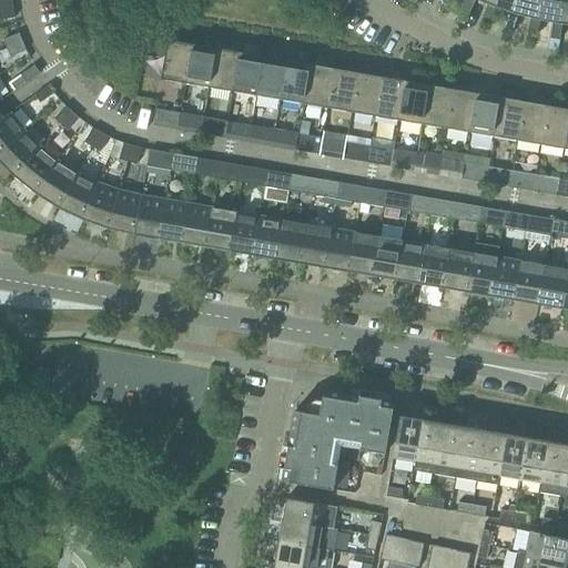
[(7,0),(0,1),(0,10),(14,8),(12,0),(7,0)]
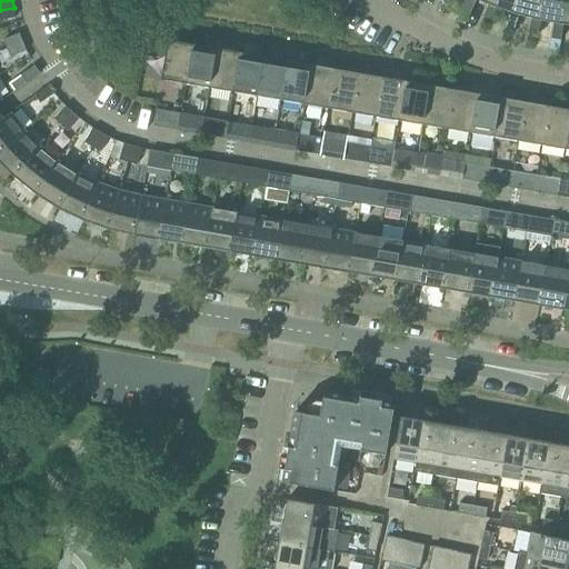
[(471,13),(477,0),(466,0),(462,10),(471,13)]
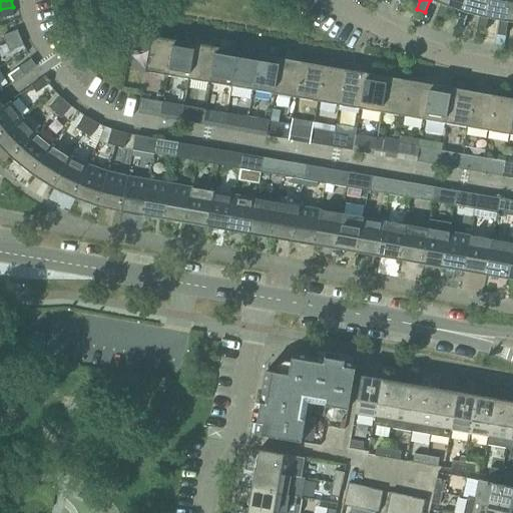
[(445,20),(450,7),(446,5),(447,0),(432,0),(441,3),(436,17),(445,20)]
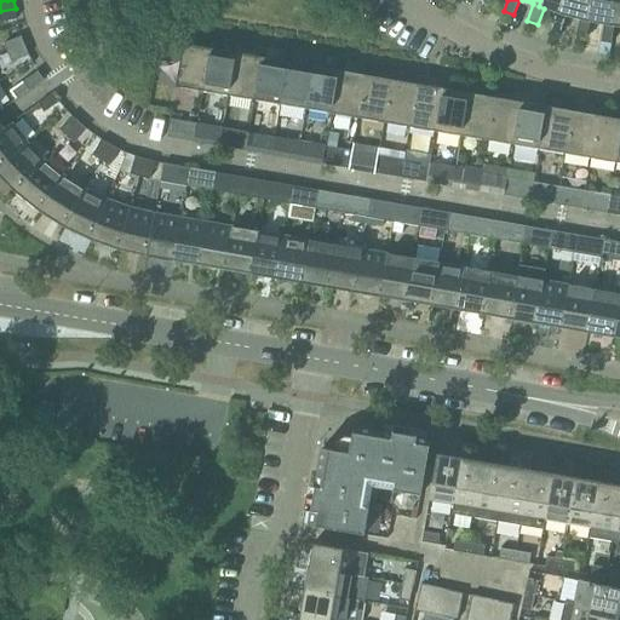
[(562,33),(567,16),(562,15),(566,0),(540,0),(539,6),(544,9),(557,12),(552,29),(562,33)]
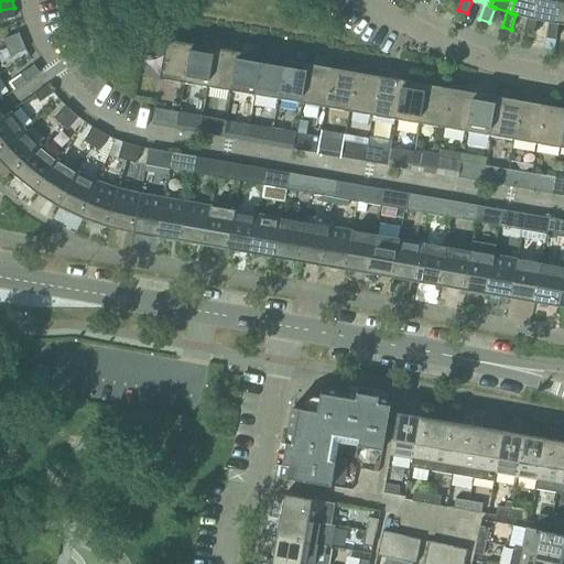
[(534,35),(538,20),(533,19),(537,0),(514,0),(511,13),(516,14),(528,18),(524,33),(534,35)]
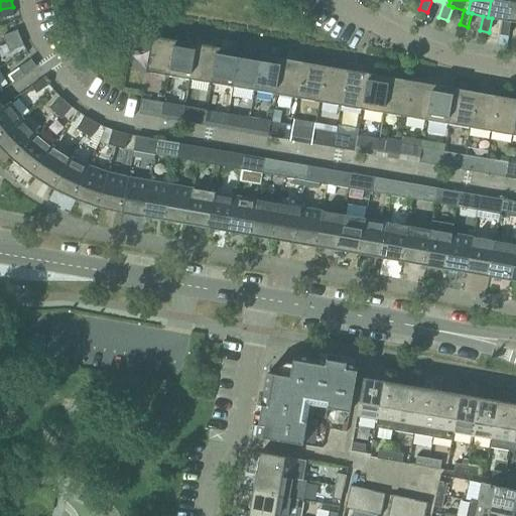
[(491,0),(488,17),(492,18),(503,20),(501,34),(510,36),(512,21),(507,21),(510,0),(491,0)]
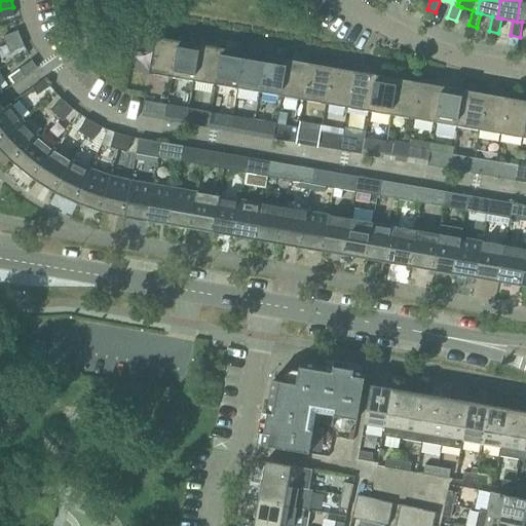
[(525,0),(520,0),(517,22),(522,22),(525,22),(525,0)]
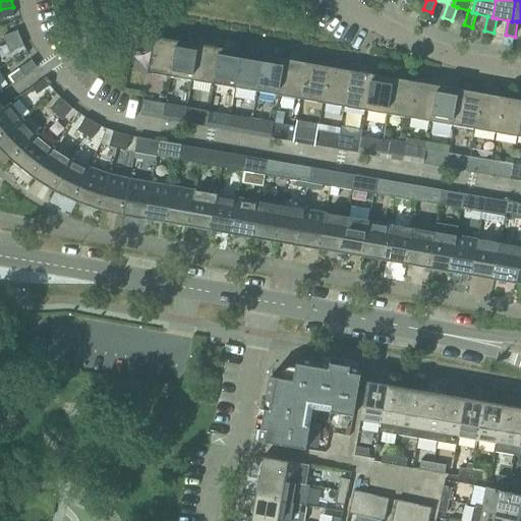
[(13,7),(0,9),(0,18),(14,16),(13,7)]
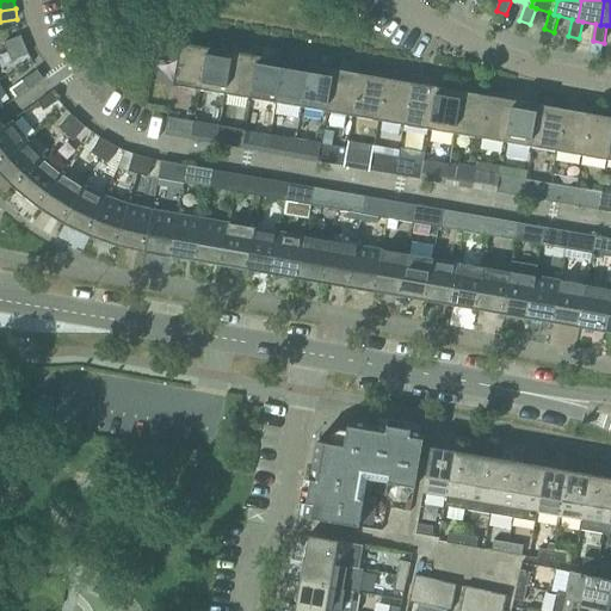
[(5,42),(8,51),(25,44),(22,36),(5,42)]
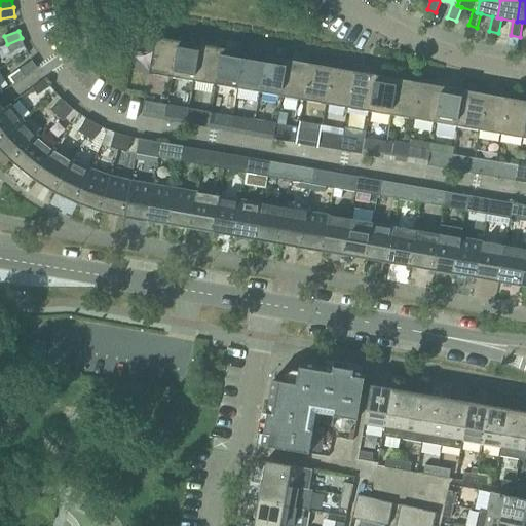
[(150,73),(173,77),(180,41),(156,37),(155,38),(156,38),(150,73)]
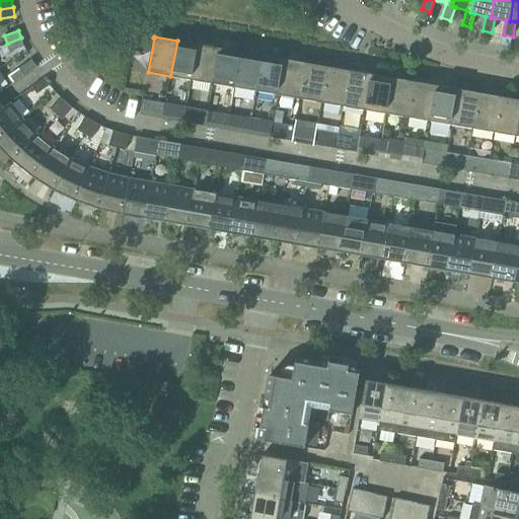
[(21,38),(7,44),(10,51),(24,46),(21,38)]
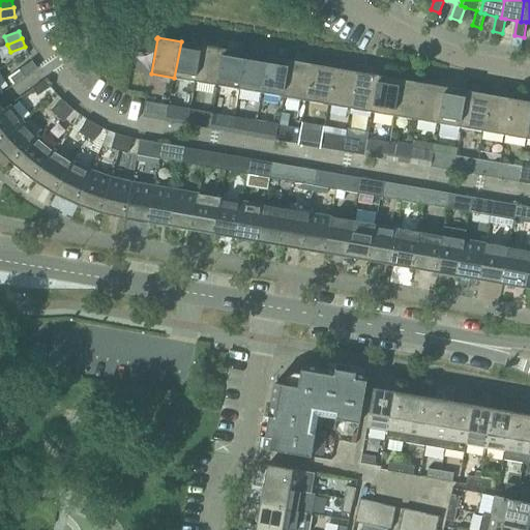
[(174,78),(197,82),(203,46),(181,41),(174,78)]
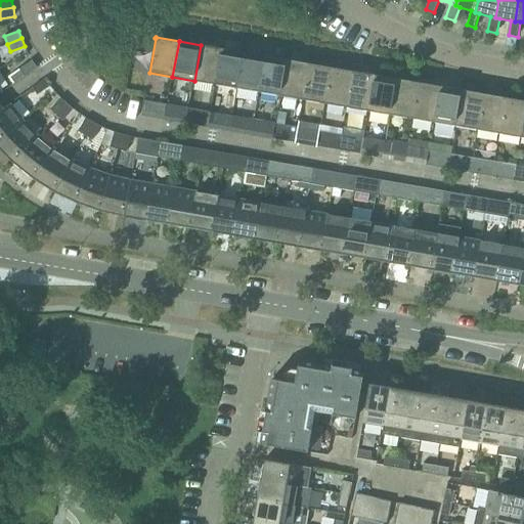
[(194,81),(216,85),(222,48),(201,45),(194,81)]
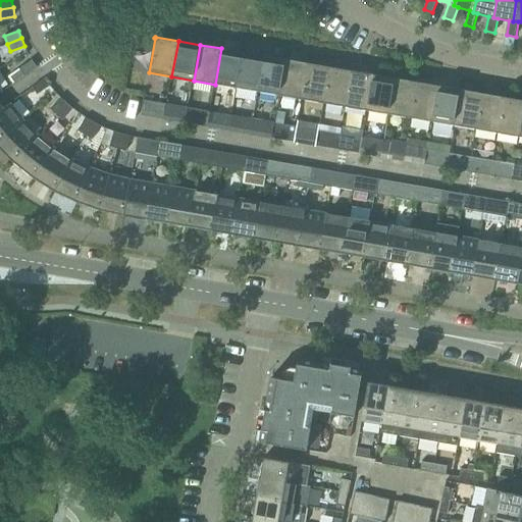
[(215,85),(237,88),(243,52),(221,48),(215,85)]
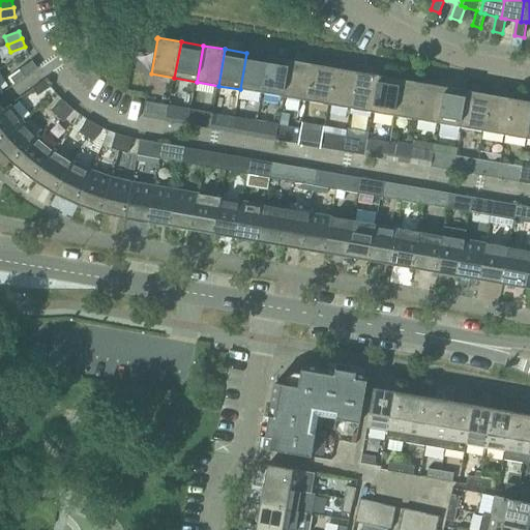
[(240,89),(263,93),(269,57),(246,53),(240,89)]
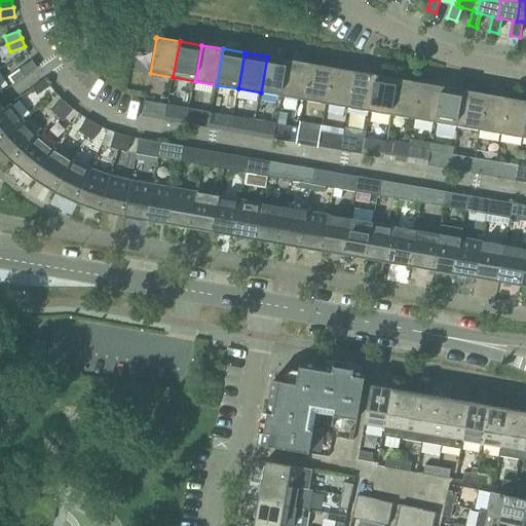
[(261,92),(283,97),(289,60),(267,57),(261,92)]
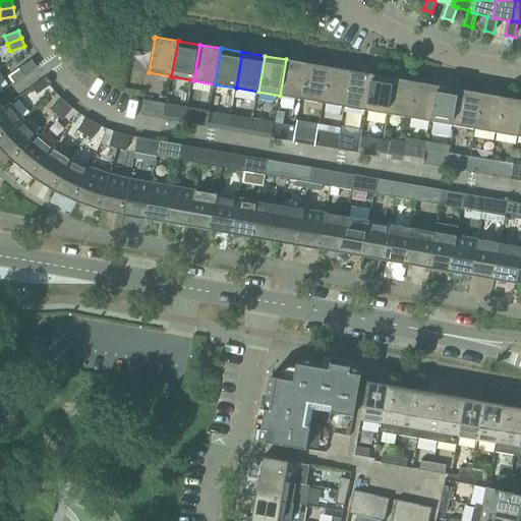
[(33,59),(20,68),(25,75),(38,67),(33,59)]
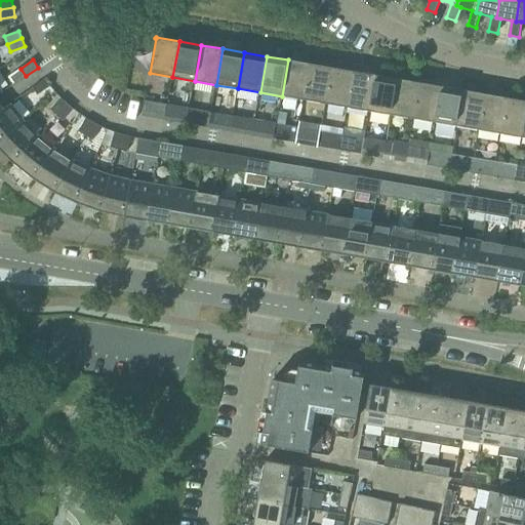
[(282,96),(304,99),(311,64),(288,59),(282,96)]
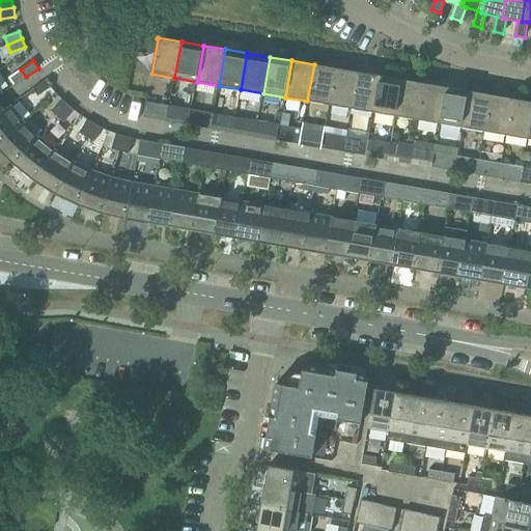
[(307,101),(330,105),(336,68),(314,64),(307,101)]
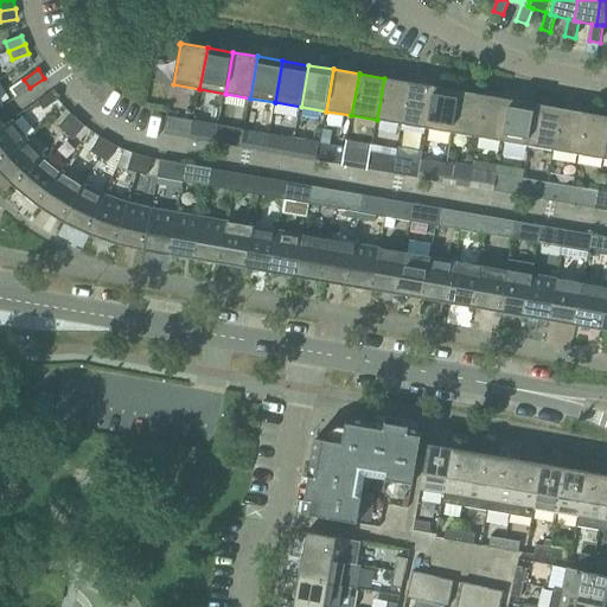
[(377,120),(402,125),(409,82),(384,78),(377,120)]
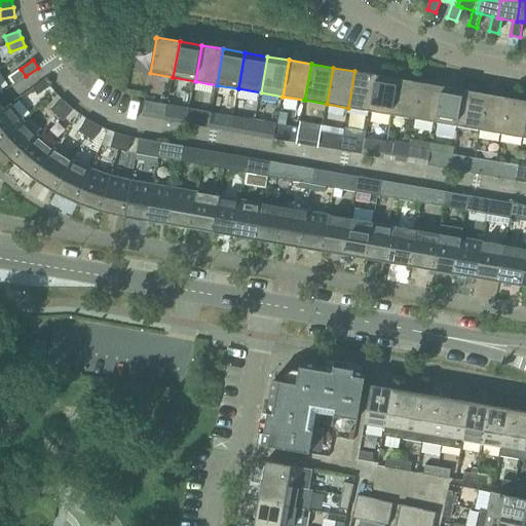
[(348,108),(371,111),(377,75),(354,71),(348,108)]
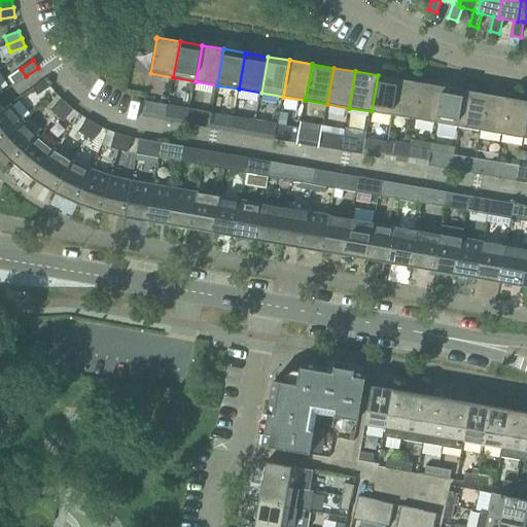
[(372,111),(393,115),(399,79),(378,75),(372,111)]
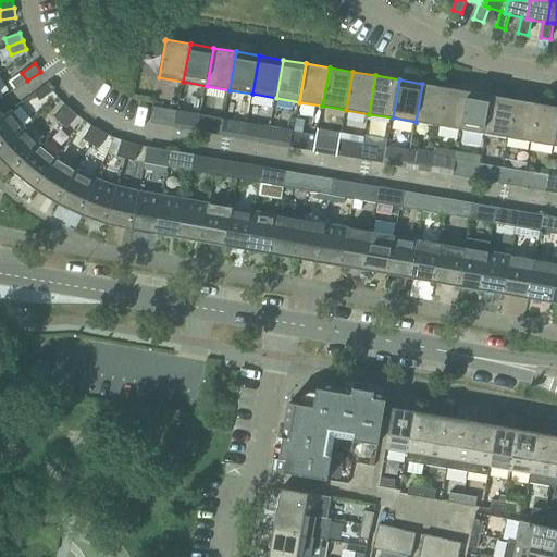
[(49,84),(34,95),(40,102),(54,91),(49,84)]
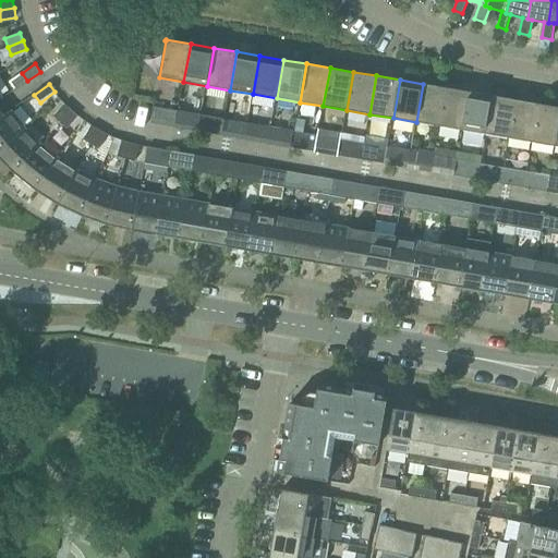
[(416,122),(439,126),(446,87),(423,84),(416,122)]
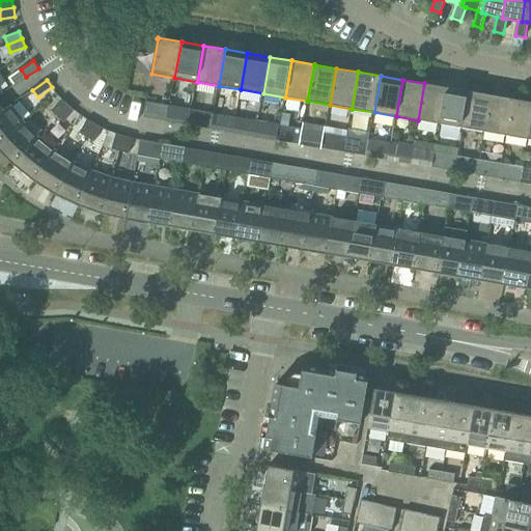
[(418,120),(440,123),(447,87),(424,83),(418,120)]
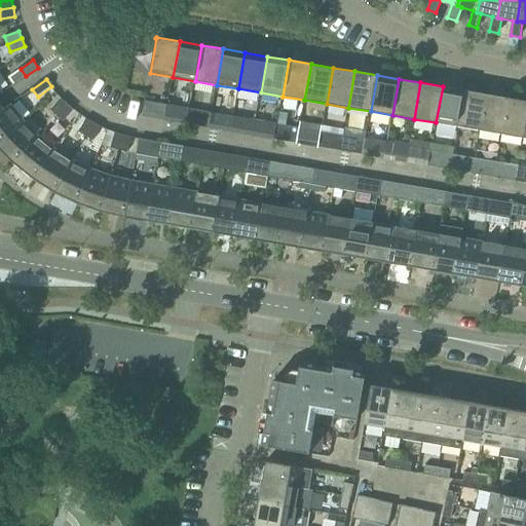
[(436,122),(458,126),(464,90),(443,86),(436,122)]
